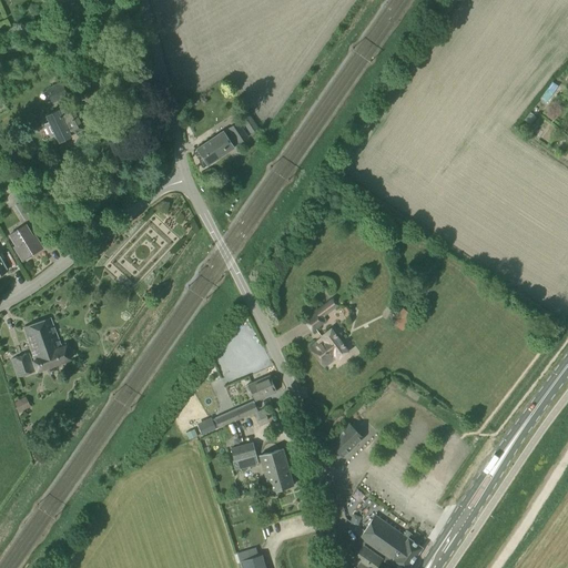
[(0,46),(0,56),(7,53),(8,54),(19,49),(16,42),(4,48),(3,46),(0,46)]
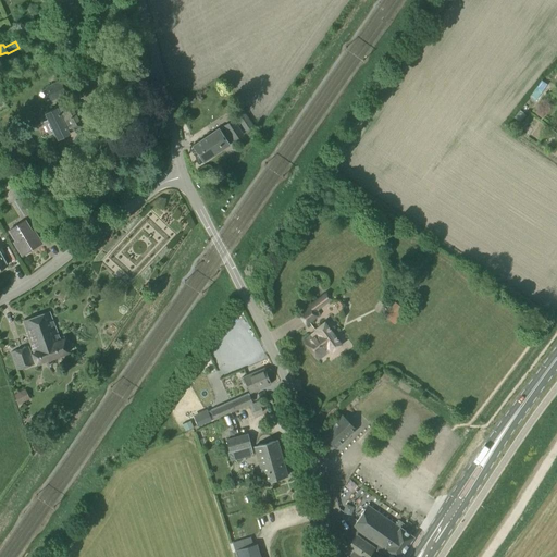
[(45,88),(51,101),(66,94),(60,81),(45,88)]
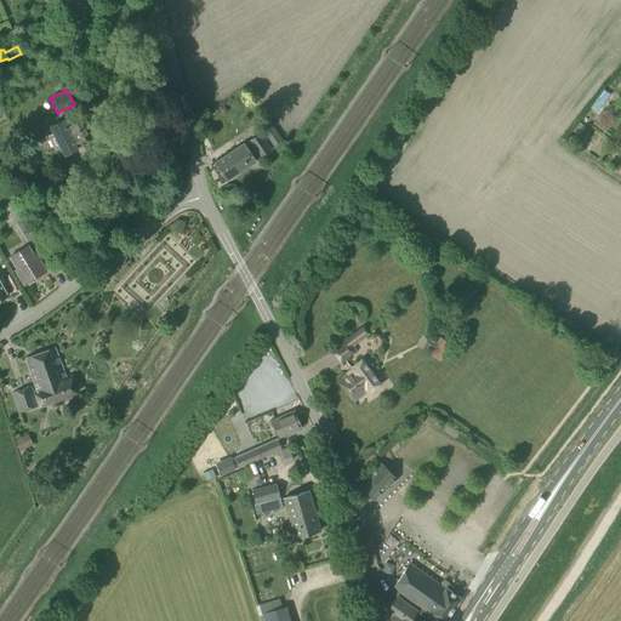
[(594,102),(600,106),(608,96),(602,91),(594,102)]
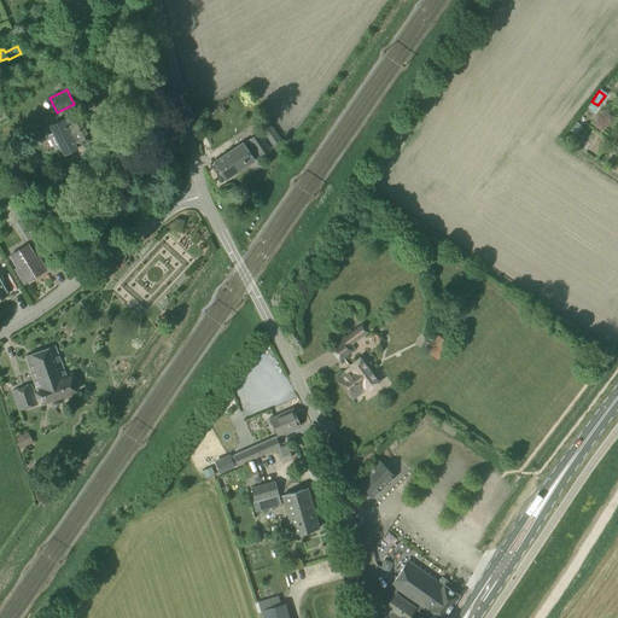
[(54,133),(48,135),(56,150),(60,147),(64,155),(77,149),(76,146),(89,140),(77,114),(51,126),(54,133)]
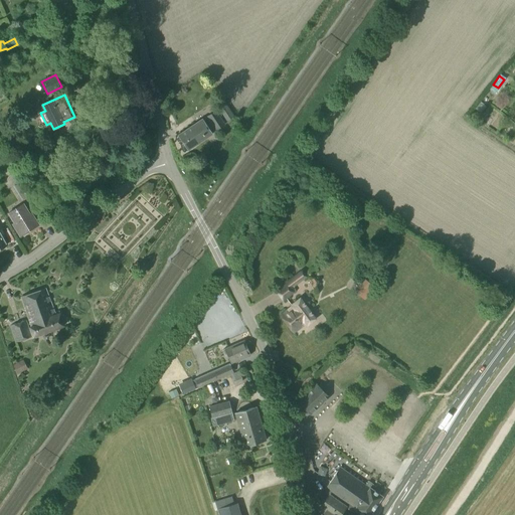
[(215,112),(207,118),(216,131),(224,126),(215,112)]
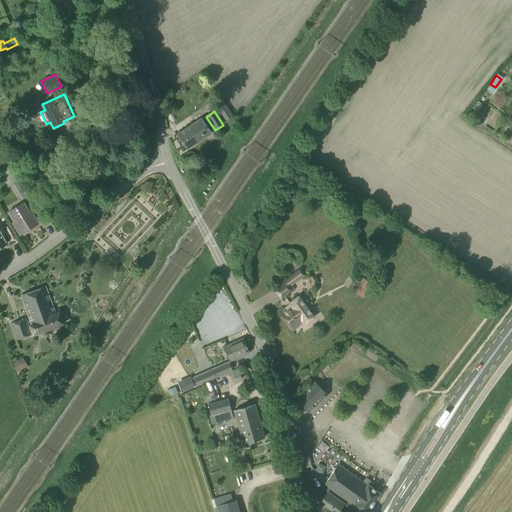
[(201,119),(177,134),(187,149),(211,134),(201,119)]
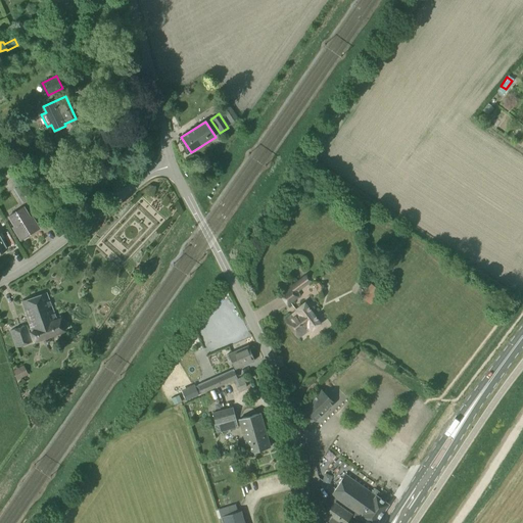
[(7,173),(16,187),(13,189),(21,203),(33,196),(25,183),(15,168),(7,173)]
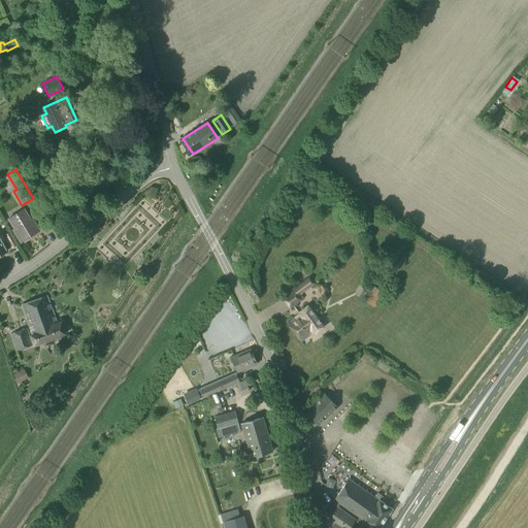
[(21,241),(39,230),(31,218),(30,219),(24,209),(8,219),(14,229),(13,230),(21,241)]
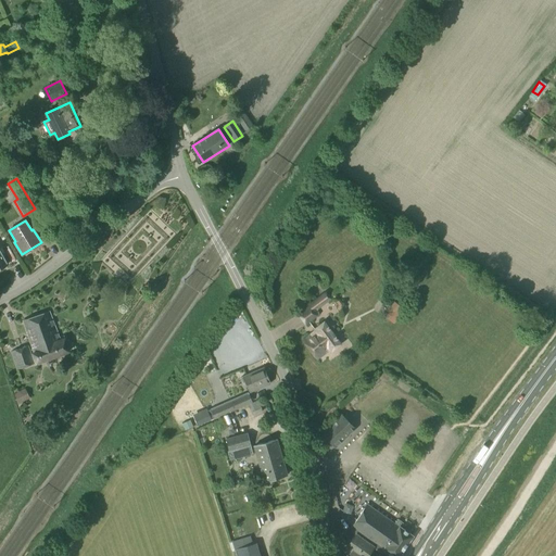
[(72,279),(65,283),(70,289),(76,283),(72,279)]
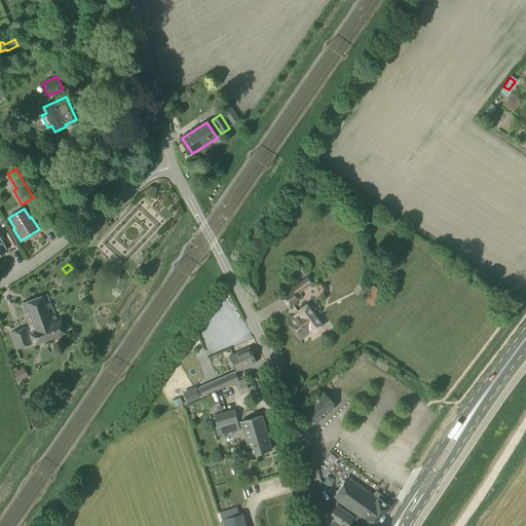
[(313,282),(321,291),(320,292),(322,296),(328,291),(317,278),(313,282)]
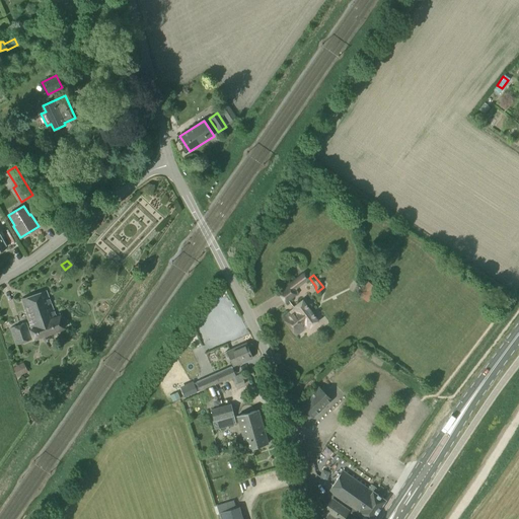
[(363,285),(368,288),(361,297),(366,301),(376,289),(366,282),(363,285)]
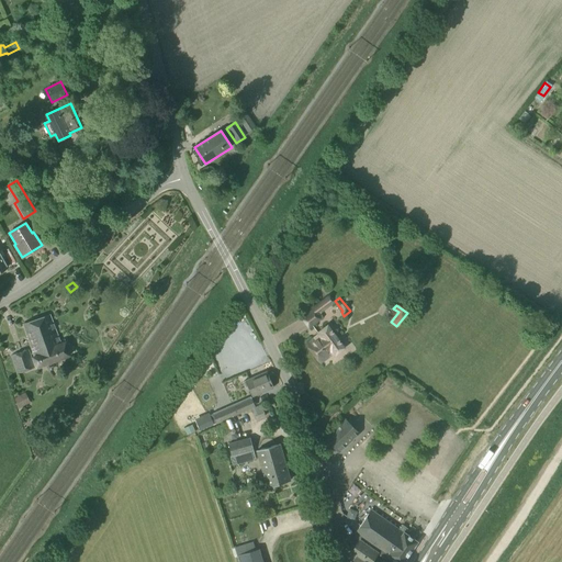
[(308,329),(321,321),(312,308),(299,318),(308,329)]
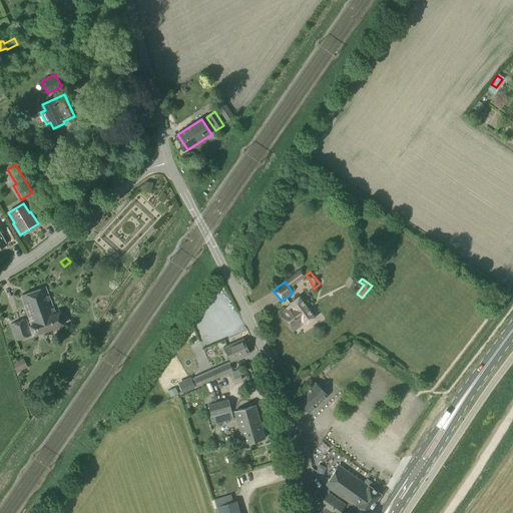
[(54,314),(45,288),(21,296),(31,326),(30,326),(33,335),(63,325),(58,313),(54,314)]
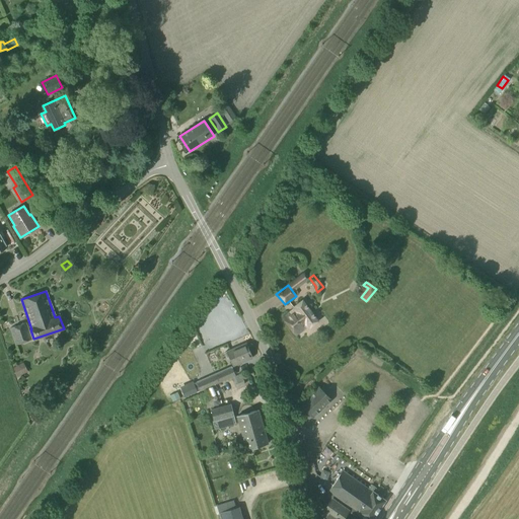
[(308,328),(318,321),(302,300),(293,307),(294,309),(282,318),(295,336),(307,326),(308,328)]
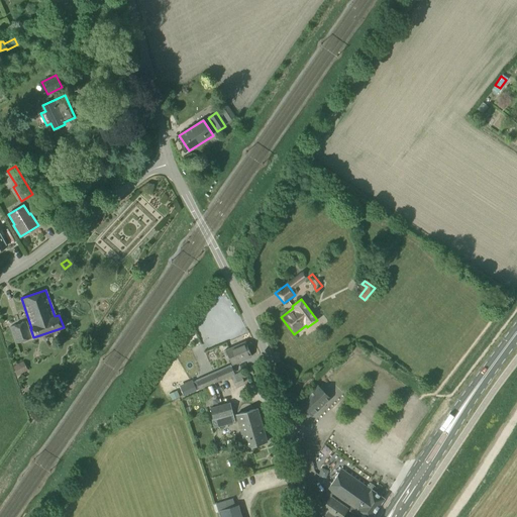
[(26,321),(10,327),(15,343),(31,338),(26,321)]
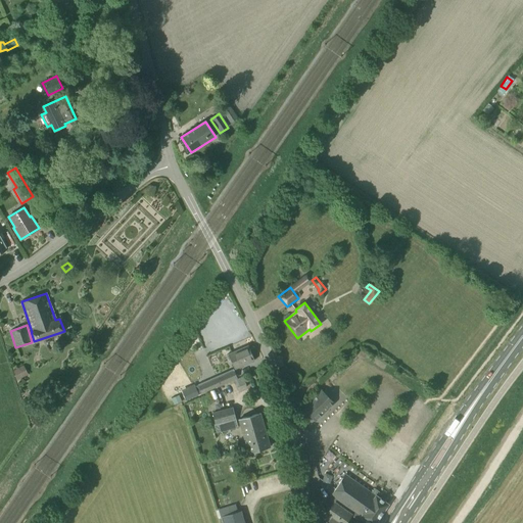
[(248,345),(229,353),(235,369),(254,361),(248,345)]
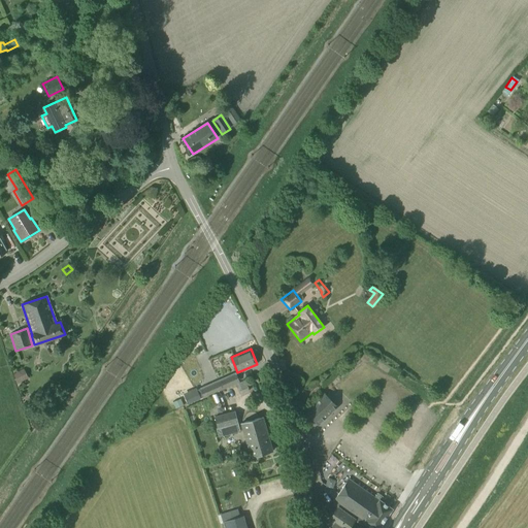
[(239,383),(235,373),(199,389),(203,398),(216,393),(239,383)]
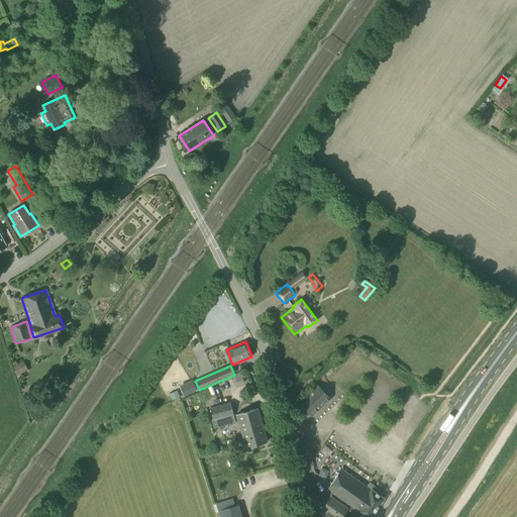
[(232,376),(236,386),(243,383),(239,373),(232,376)]
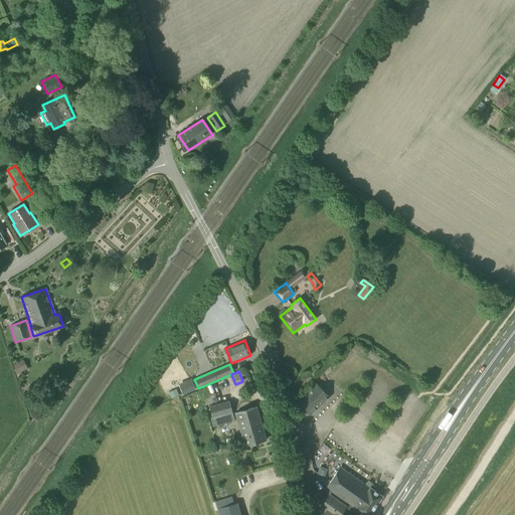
[(191,380),(179,386),(182,394),(195,389),(191,380)]
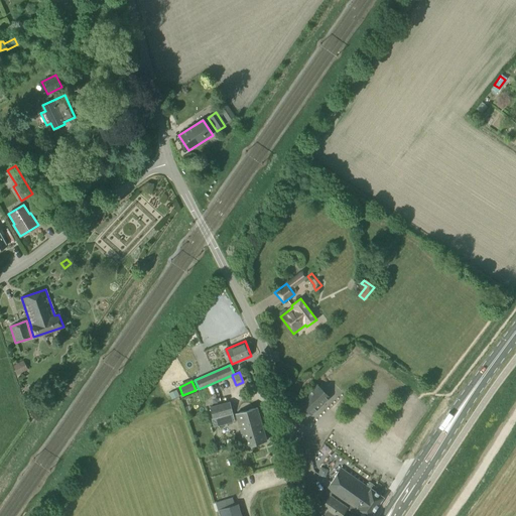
[(298,403),(309,414),(328,398),(316,386),(298,403)]
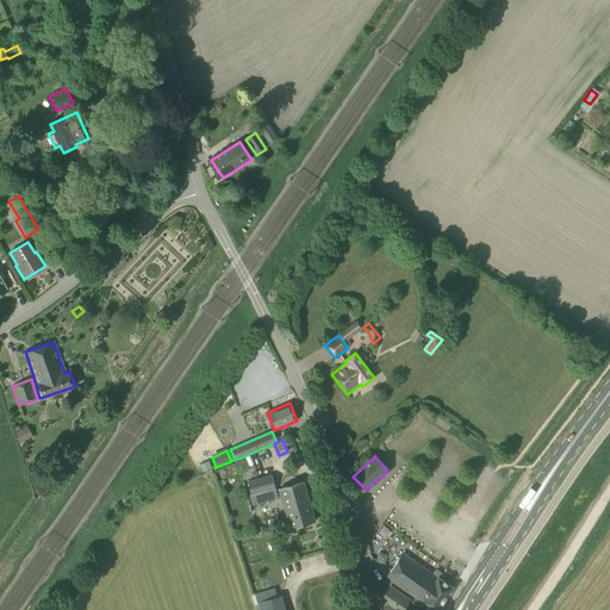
[(271,475),(247,481),(250,496),(266,491),(268,500),(277,498),(271,475)]
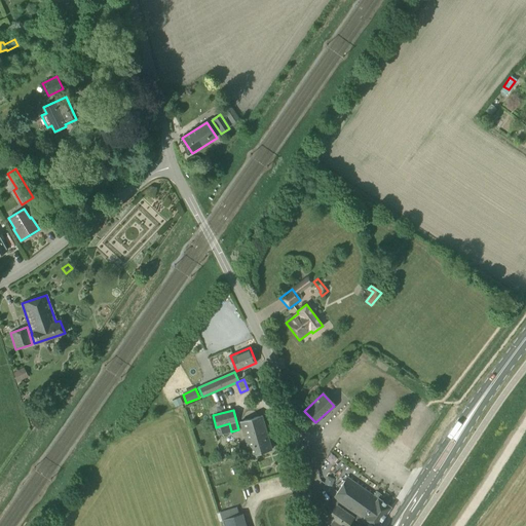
[(271,449),(262,416),(239,422),(249,455),(271,449)]
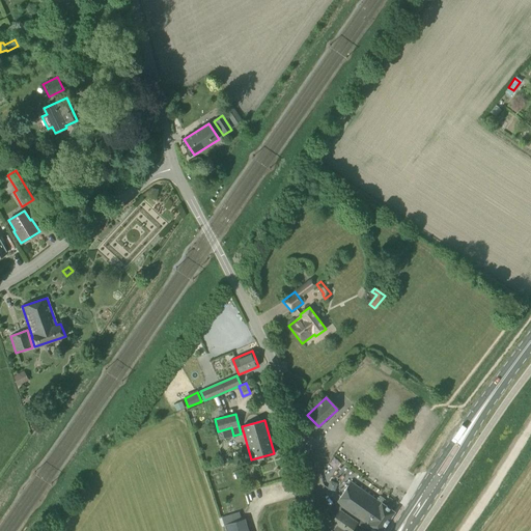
[(335,455),(359,471),(351,483),(347,480),(331,505),(339,511),(328,527),(334,530),(350,530),(356,523),(364,529),(365,526),(372,530),(381,530),(394,512),(381,503),(360,488),(368,477),(373,480),(385,464),(346,438),(335,455)]
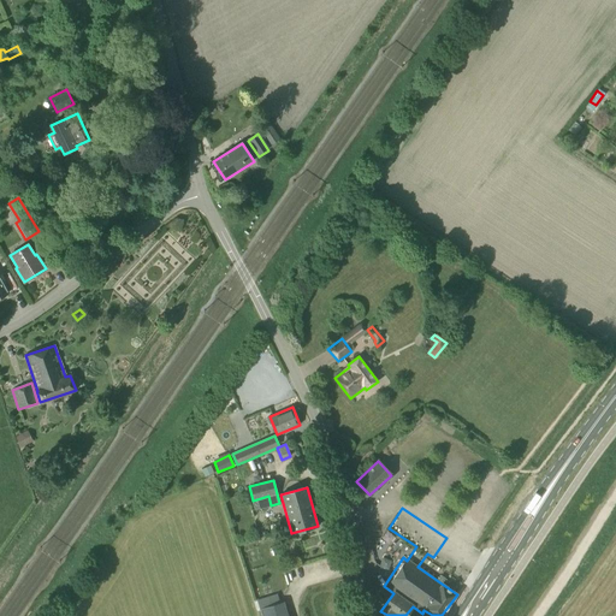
[(277,596),(258,602),(260,609),(279,603),(277,596)]
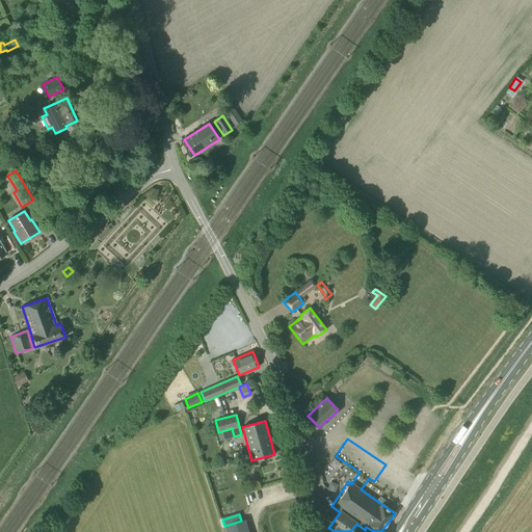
[(241,521),(224,526),(224,527),(225,531),(244,531),(244,529),(241,521)]
